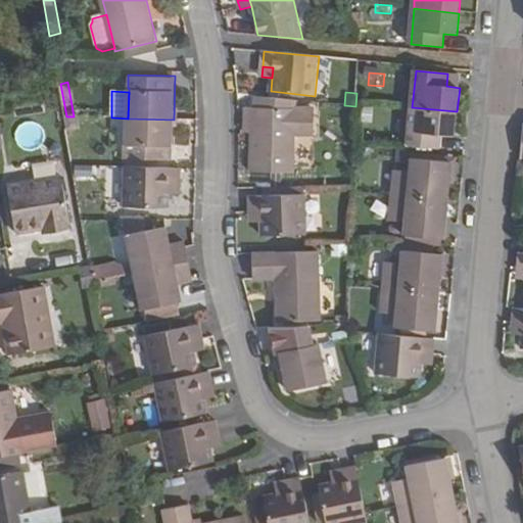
[(255,110),(298,110),(299,101),(257,97),(255,110)]
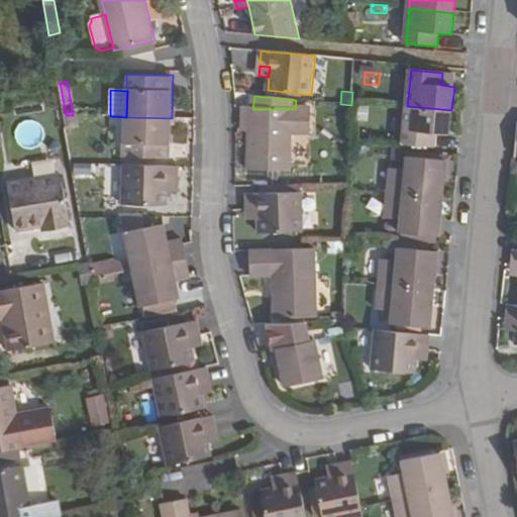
[(436,132),(449,133),(451,110),(407,106),(404,144),(435,146),(436,132)]
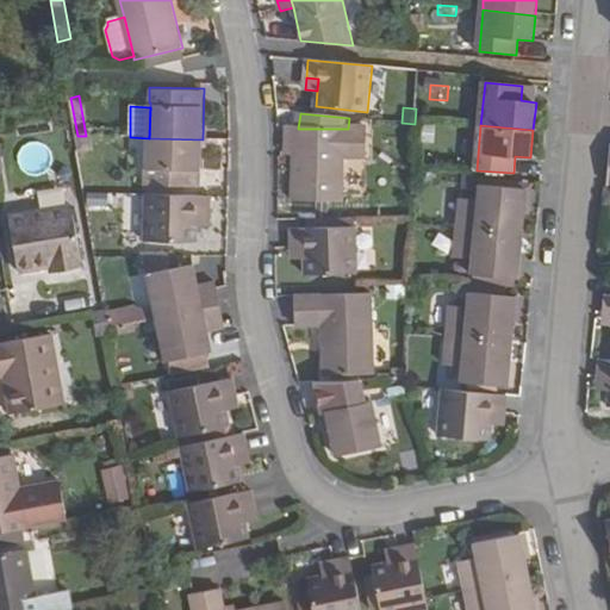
[(439,126),(427,126),(427,147),(439,147),(439,126)]
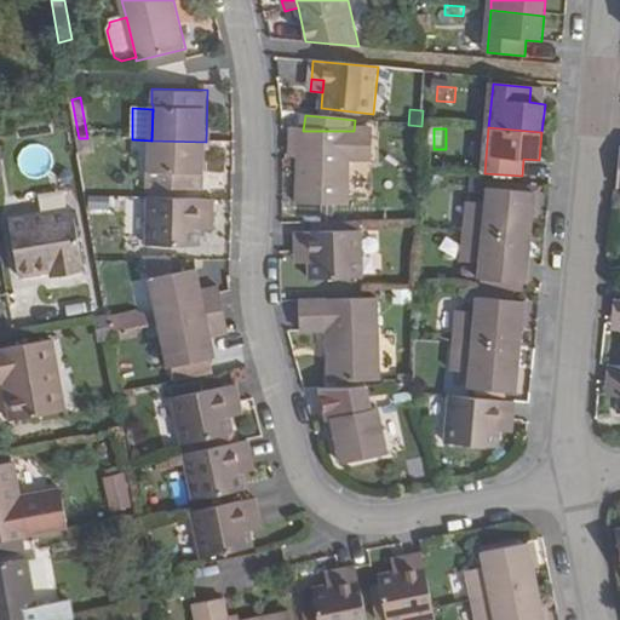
[(299,204),(350,205),(350,160),(374,160),(374,131),(354,131),(303,131),(296,130),(296,149),(299,149),(299,204)]
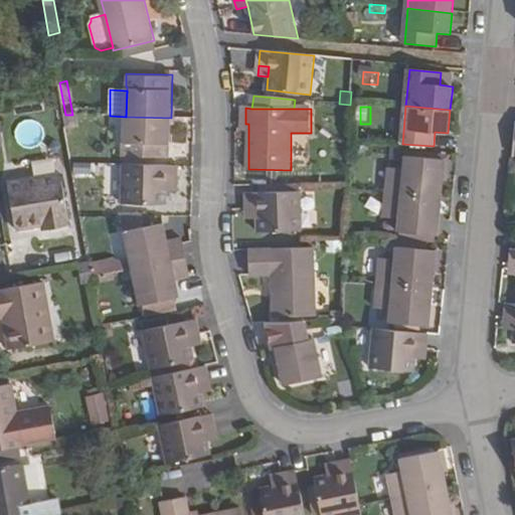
[(125,156),(170,157),(171,118),(126,117),(125,142),(125,156)]
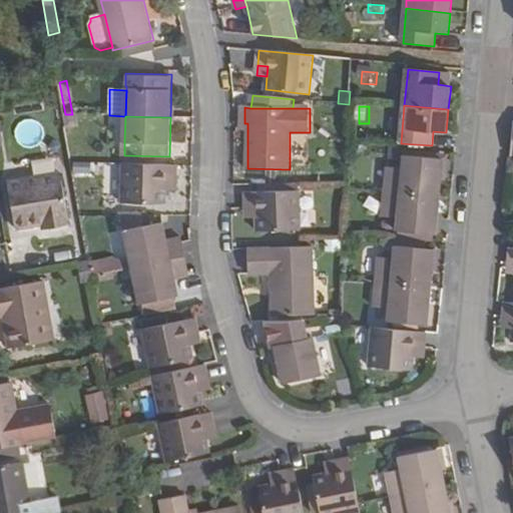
[(403,168),(388,167),(386,191),(420,194),(440,196),(444,158),(405,154),(403,168)]
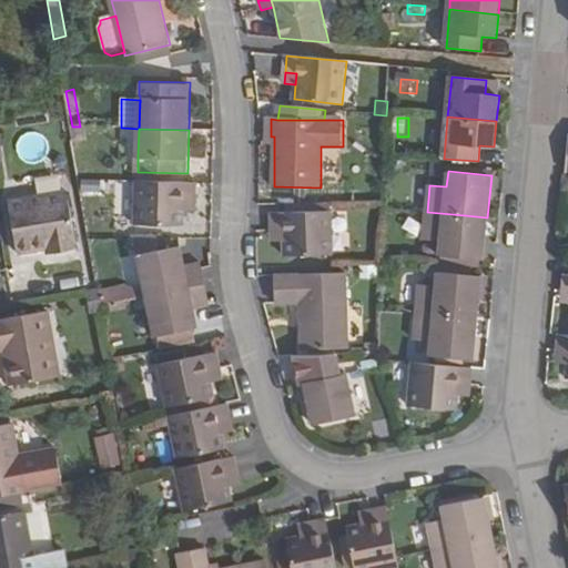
[(135,224),(184,225),(185,210),(185,199),(196,199),(198,182),(138,180),(135,224)]
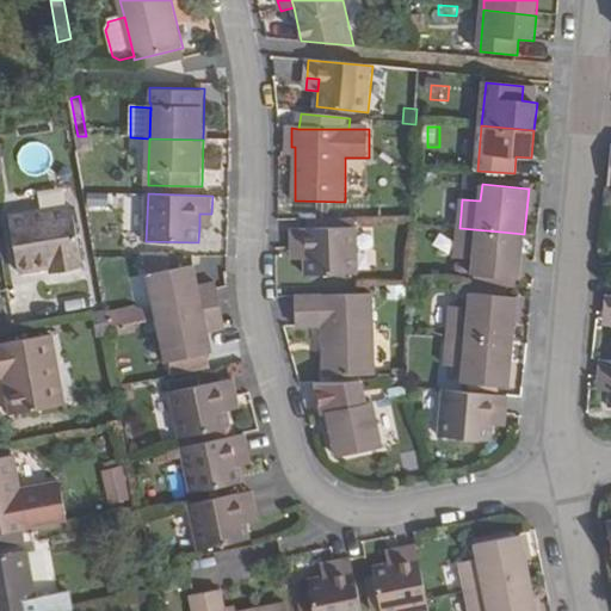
[(320,204),(320,218),(333,218),(333,205),(320,204)]
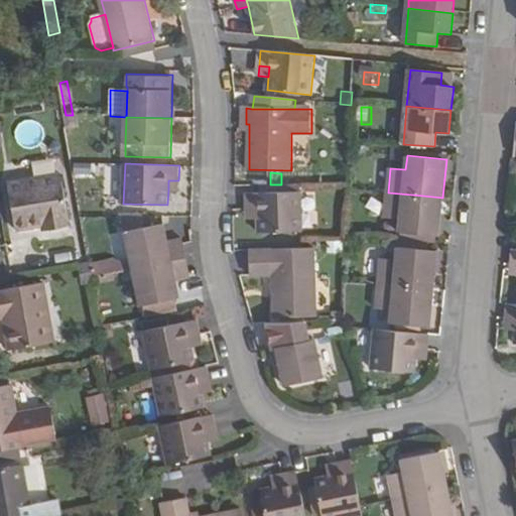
[(70,220),(61,174),(9,183),(17,231),(42,227),(43,231),(73,226),(72,220),(70,220)]
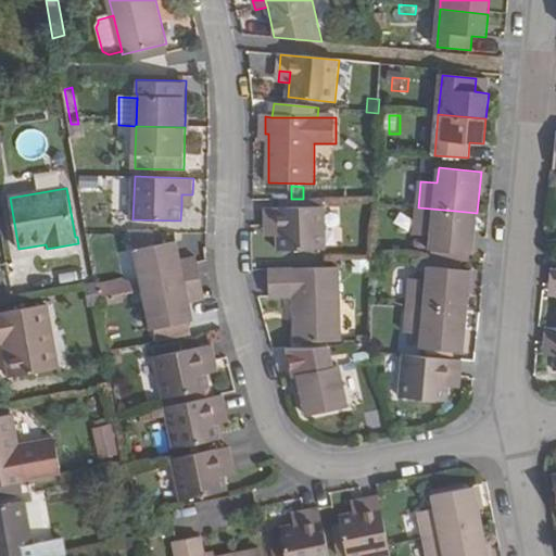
[(192,194),(181,194),(181,205),(192,205),(192,194)]
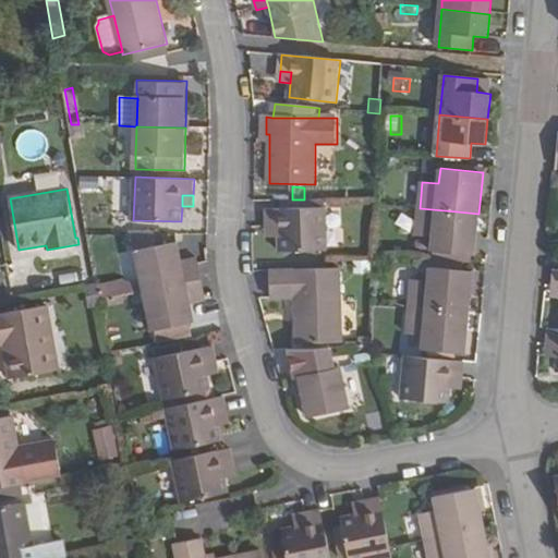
[(326,199),(281,201),(282,210),(326,208),(326,199)]
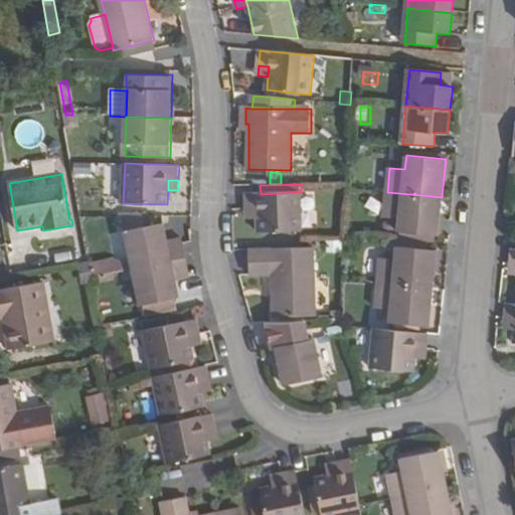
[(246,208),(258,207),(258,219),(259,232),(302,231),(301,192),(261,194),(246,194),(246,208)]
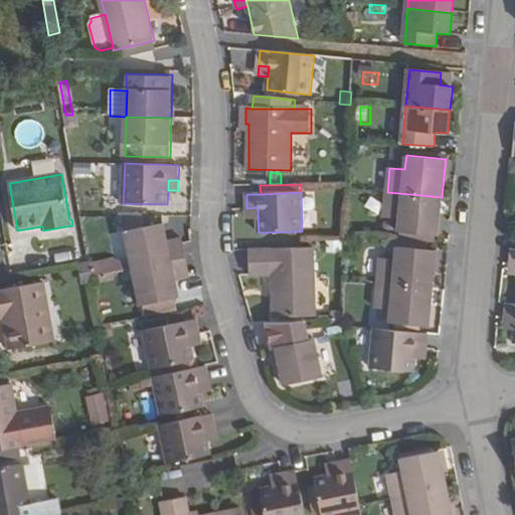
[(399,231),(438,234),(442,197),(421,195),(387,192),(384,217),(399,219),(399,231)]
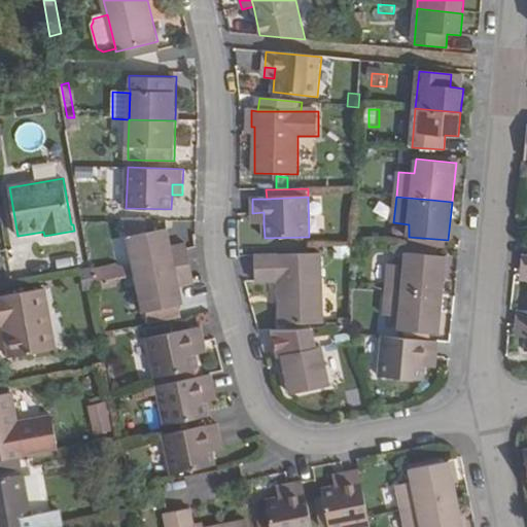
[(264,212),(252,213),(253,225),(264,224),(264,212)]
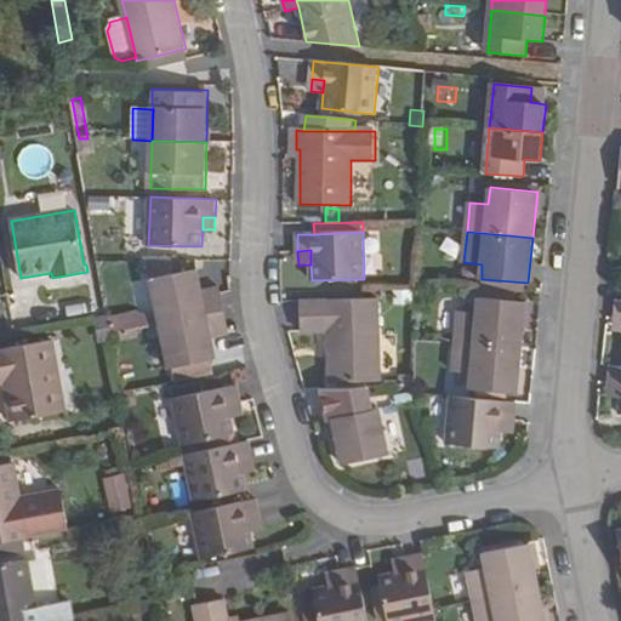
[(151,269),(153,280),(176,275),(172,265),(151,269)]
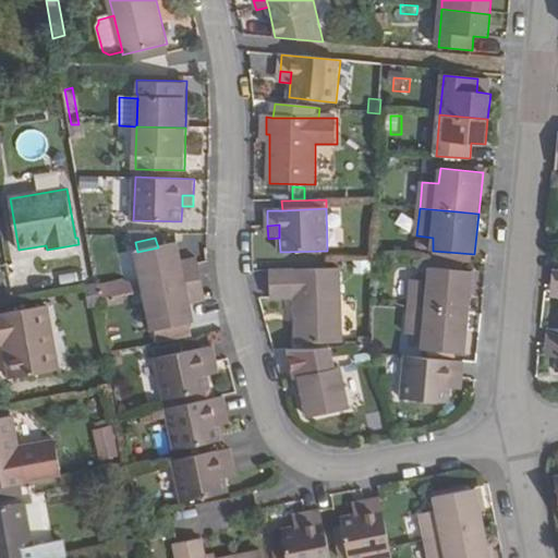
[(158,247),(137,252),(145,291),(202,278),(197,257),(182,261),(178,242),(158,247)]
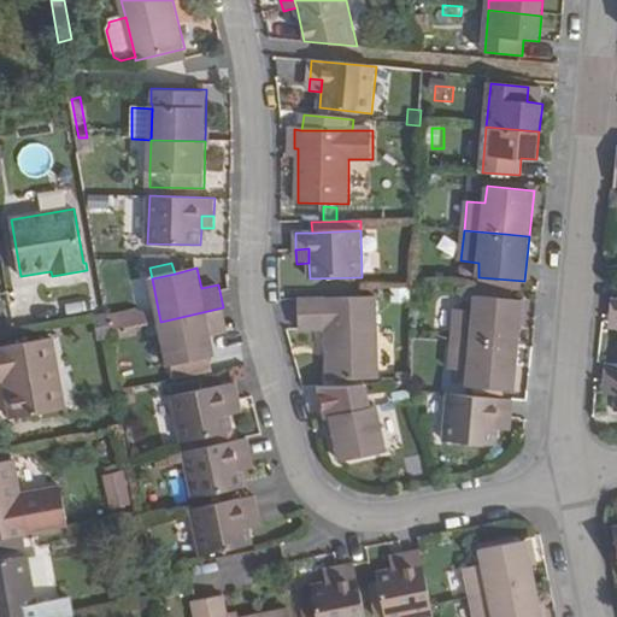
[(474,311),(456,310),(453,341),(519,346),(523,300),(476,297),(474,311)]
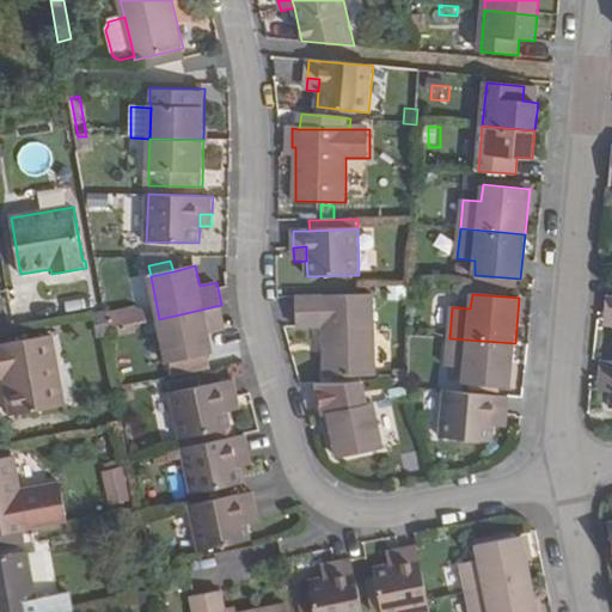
[(324,326),(325,377),(375,375),(375,368),(374,295),(297,298),(298,328),(324,326)]
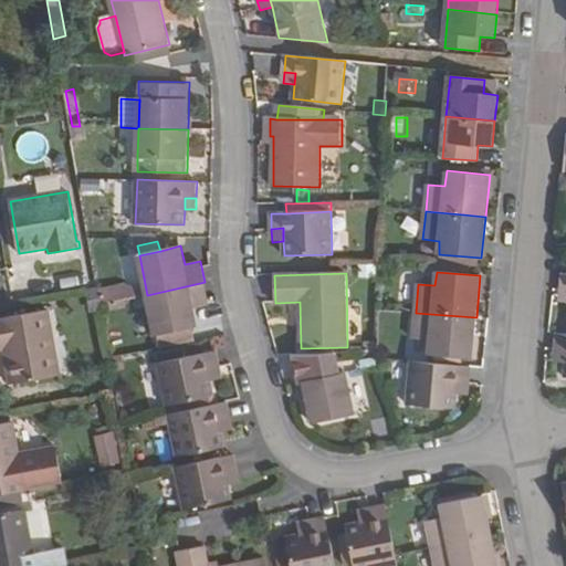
[(194,308),(209,305),(205,282),(147,295),(155,335),(198,326),(194,308)]
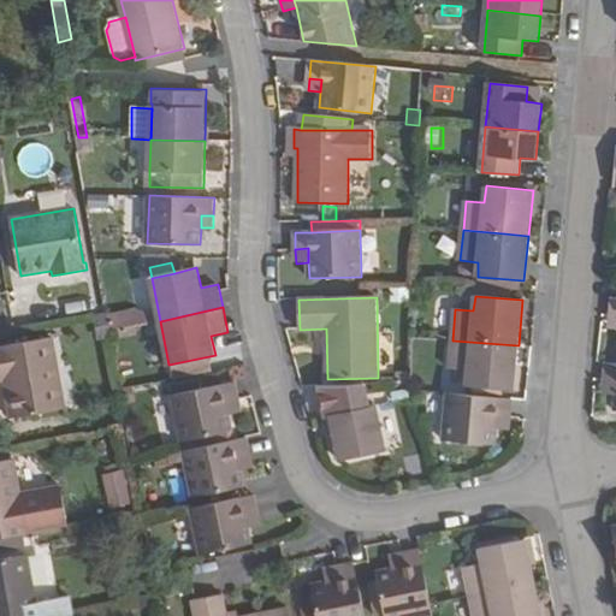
[(107,319),(110,332),(160,321),(137,313),(107,319)]
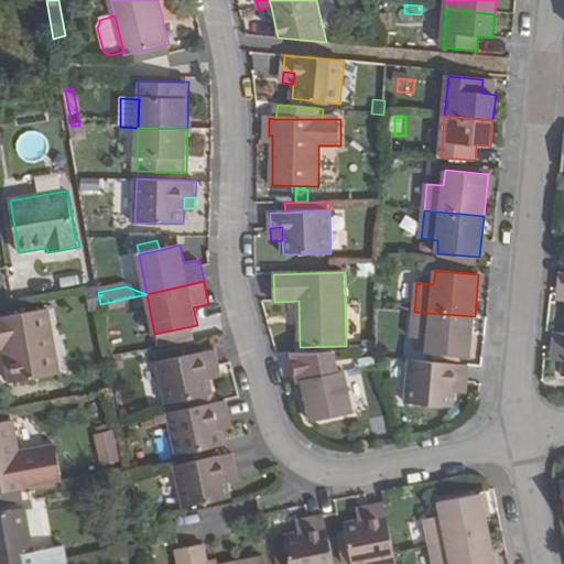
[(101,310),(100,304),(98,292),(97,288),(85,290),(88,312),(101,310)]
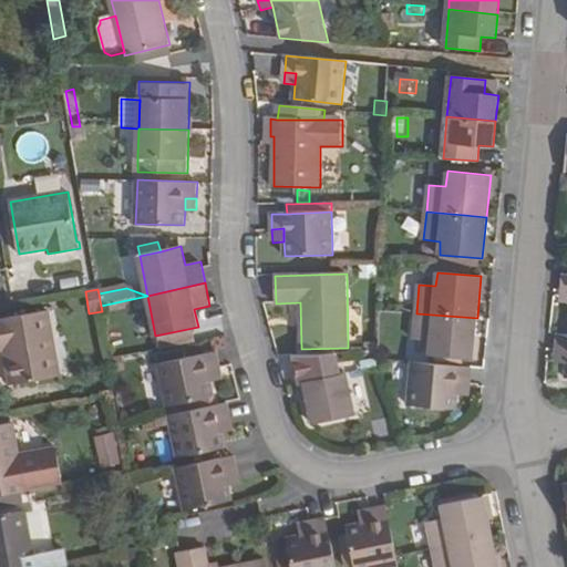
[(8,383),(60,374),(50,310),(0,319),(0,350),(2,350),(8,383)]
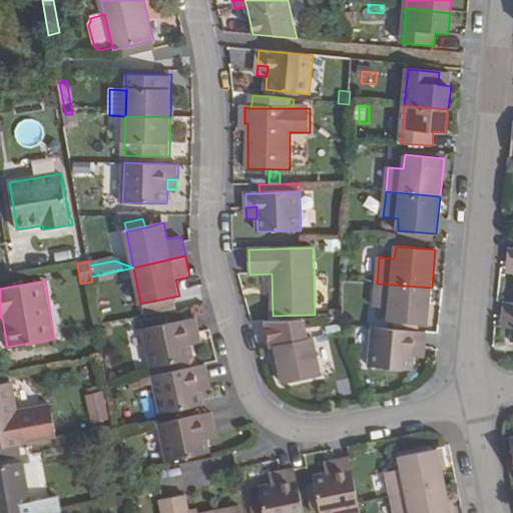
[(389,322),(428,325),(432,288),(377,284),(375,308),(390,309),(389,322)]
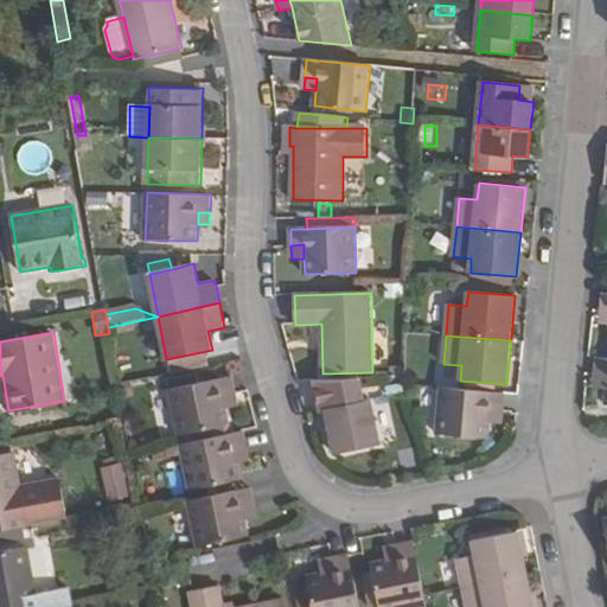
[(596,375),(606,376),(606,357),(598,357),(596,375)]
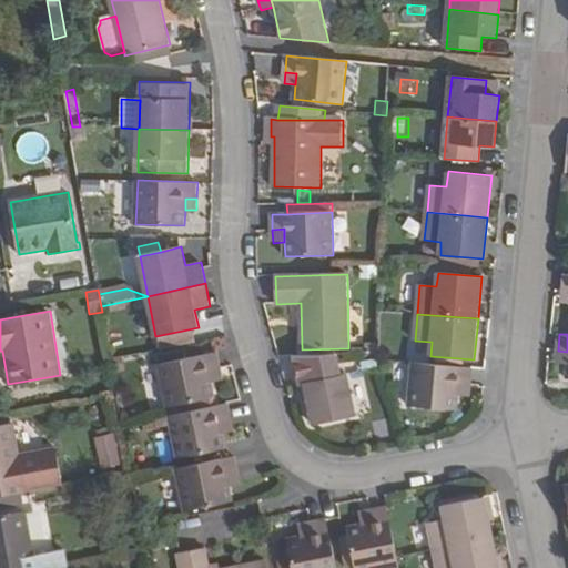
[(567,352),(558,351),(556,364),(567,364),(567,352)]
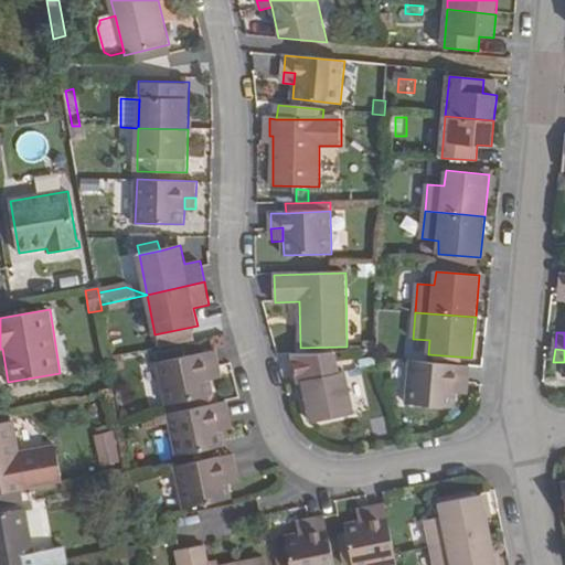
[(168,404),(215,395),(212,381),(210,368),(221,365),(217,350),(159,361),(168,404)]
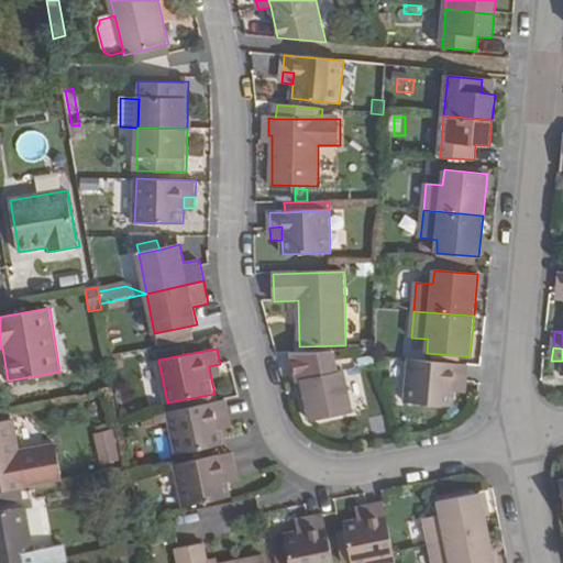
[(123,355),(111,357),(113,370),(125,367),(123,355)]
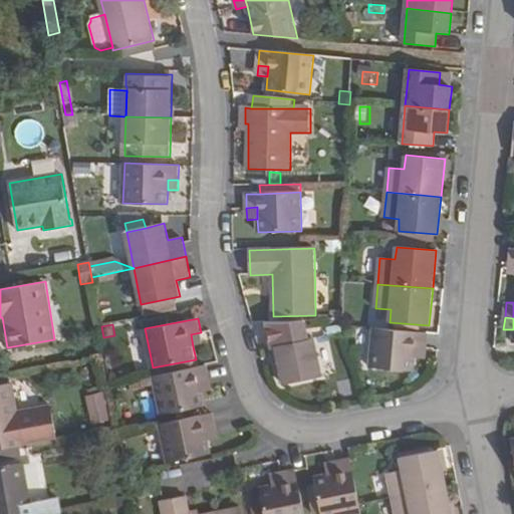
[(269,335),(271,348),(275,347),(283,384),(322,376),(315,338),(306,341),(303,327),(269,335)]
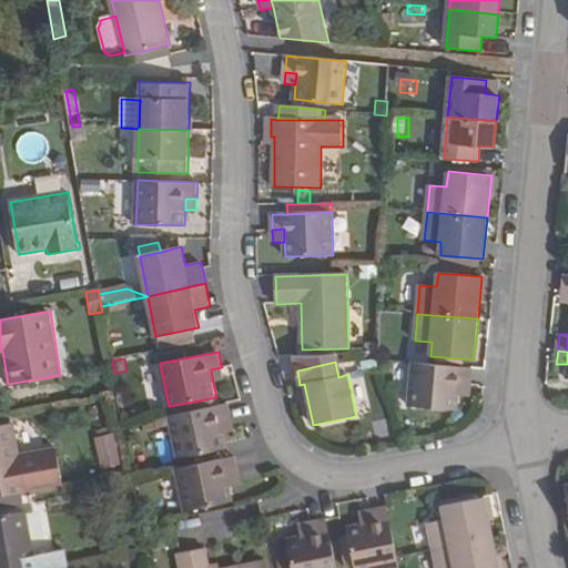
[(409,406),(457,411),(459,396),(460,384),(472,385),(474,367),(413,363),(409,406)]
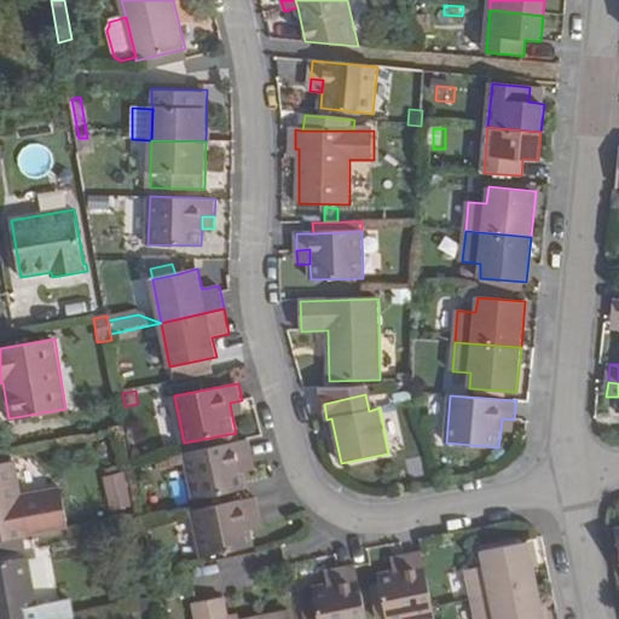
[(242,400),(230,403),(232,417),(244,414),(242,400)]
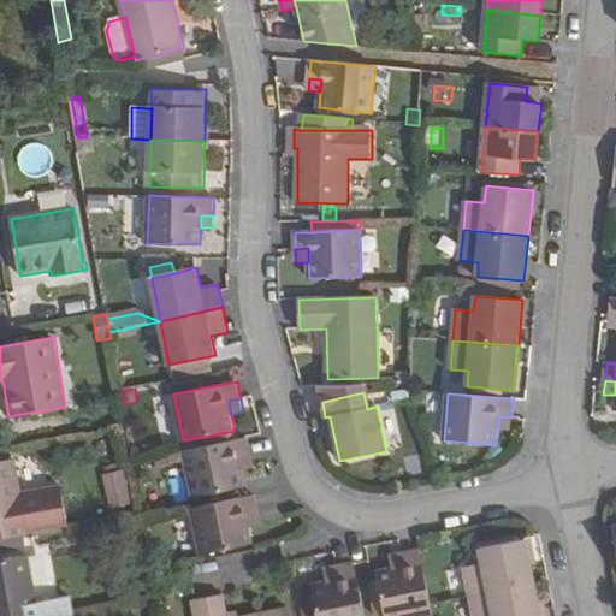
[(511,418),(499,416),(498,430),(510,430),(511,418)]
